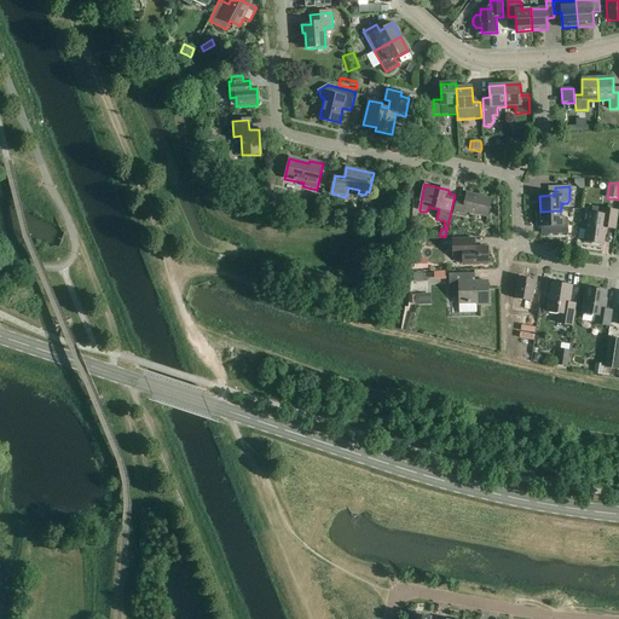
[(319,204),(322,195),(312,192),(308,202),(319,204)]
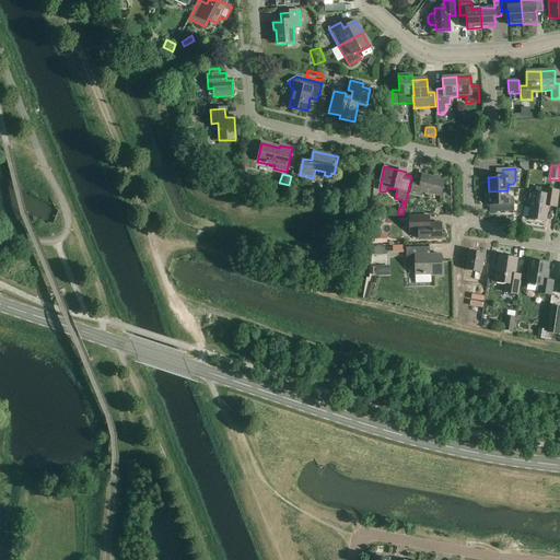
[(441,197),(445,181),(422,175),(421,182),(413,179),(410,194),(422,196),(422,193),(441,197)]
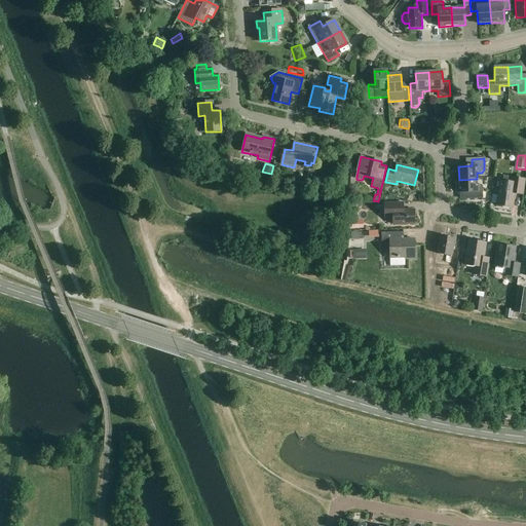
[(523,195),(525,180),(513,178),(512,183),(500,181),(496,205),(513,208),(515,194),(523,195)]
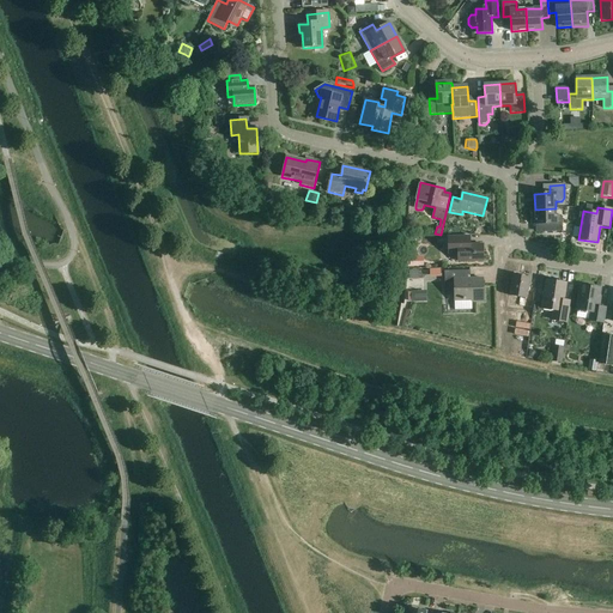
[(556,208),(535,210),(535,224),(536,224),(536,232),(563,232),(562,217),(562,216),(557,216),(556,208)]
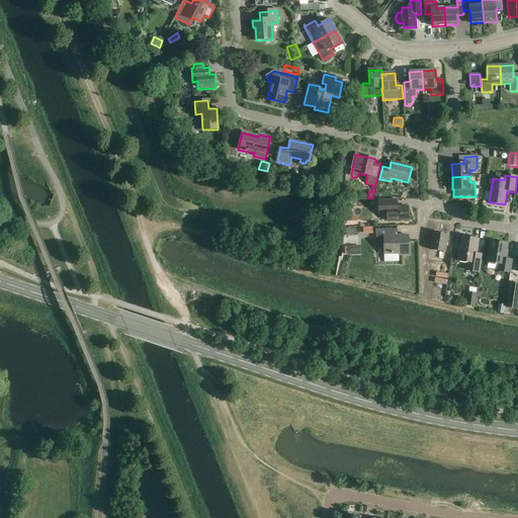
[(398,207),(397,199),(378,200),(379,214),(387,214),(387,222),(409,221),(408,206),(398,207)]
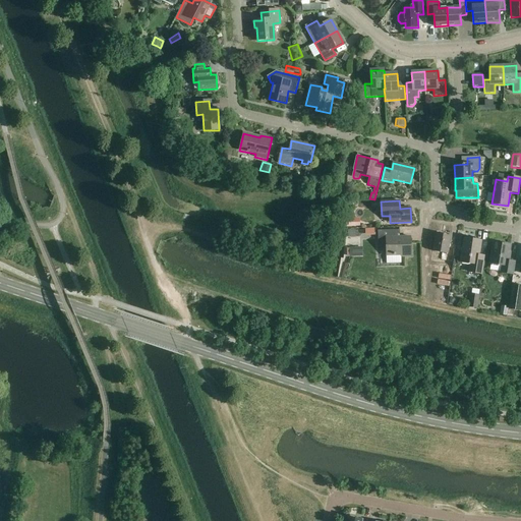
[(411,256),(410,237),(396,238),(396,230),(378,231),(379,247),(386,247),(387,255),(401,255),(401,256),(411,256)]
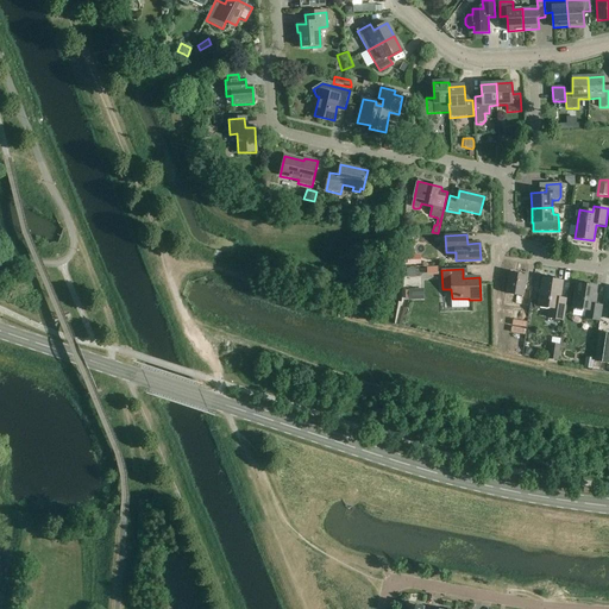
[(528,306),(531,289),(525,288),(526,276),(509,274),(506,294),(516,295),(514,303),(528,306)]
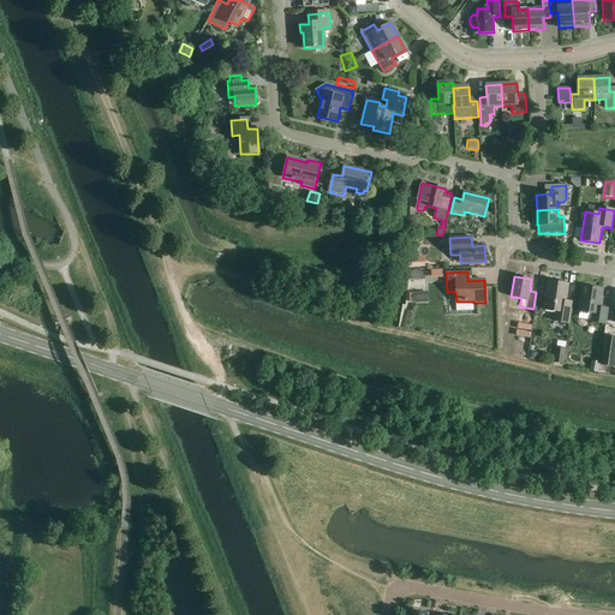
[(539,311),(541,311),(541,312),(542,312),(543,312),(544,312),(545,312),(545,311),(545,310),(555,312),(554,322),(569,324),(572,303),(566,302),(568,285),(548,282),(545,298),(542,298),(539,310),(539,311)]
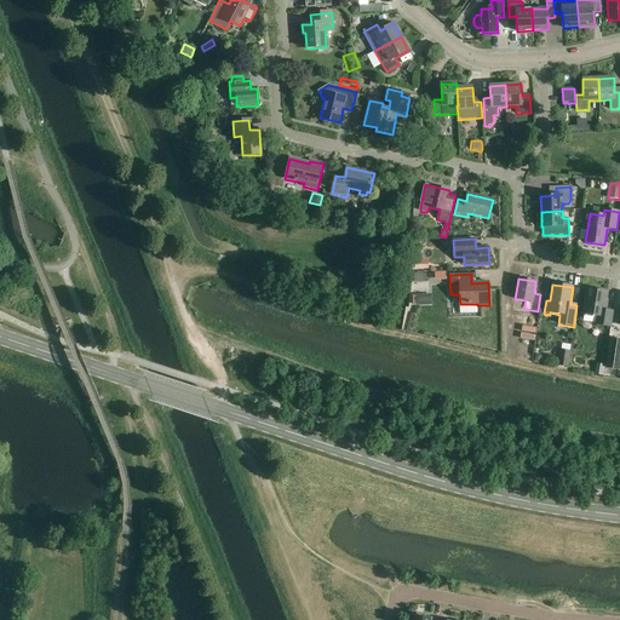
[(610,327),(613,311),(604,310),(608,292),(587,290),(584,314),(597,316),(596,325),(610,327)]
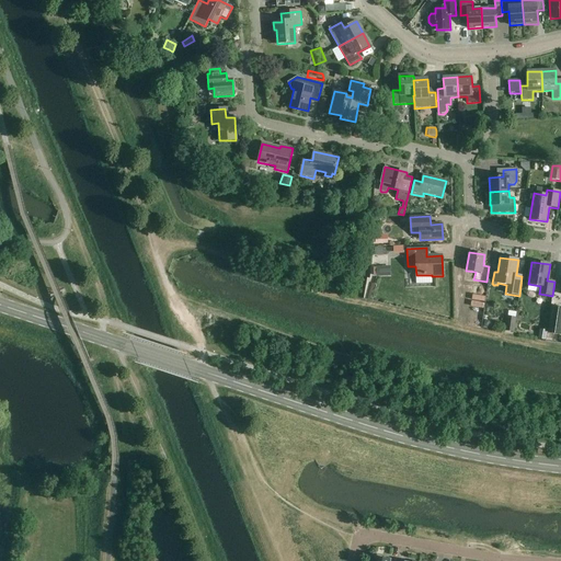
[(377,275),(377,276),(390,276),(390,266),(377,266),(377,275)]
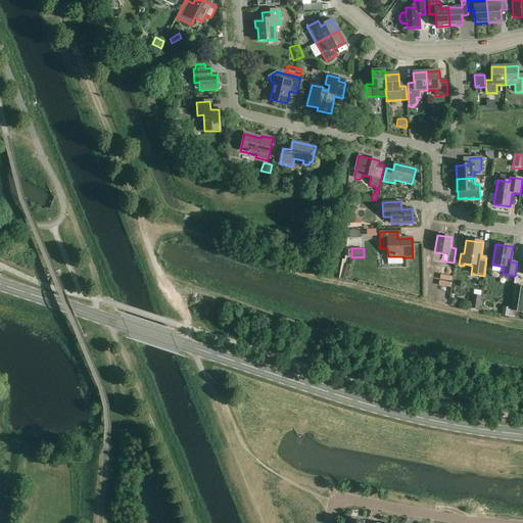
[(522,312),(522,306),(522,286),(516,286),(512,311),(522,312)]
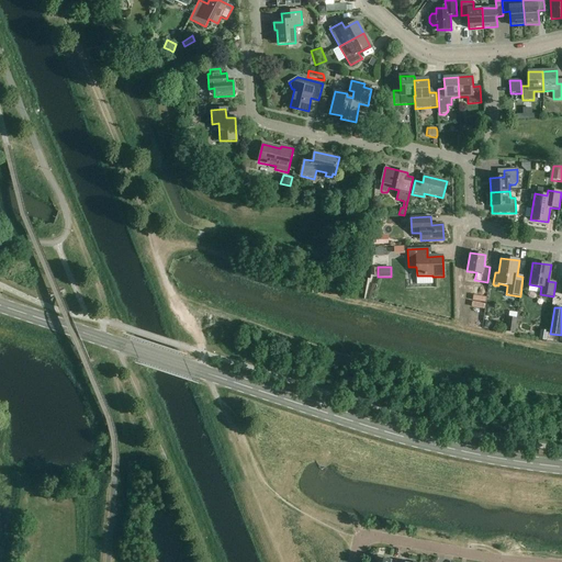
[(515,333),(517,318),(508,317),(506,332),(515,333)]
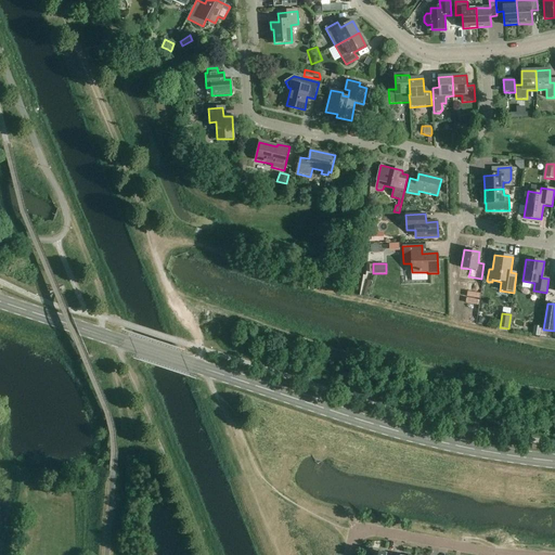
[(541,325),(533,324),(531,333),(539,335),(541,325)]
